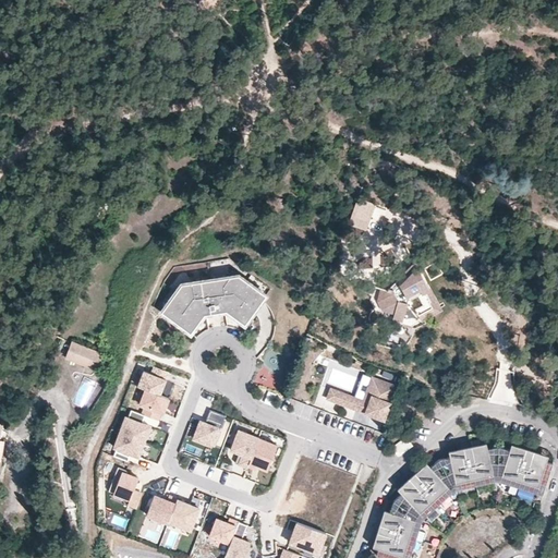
[(373,206),(359,201),(349,226),(364,231),(373,206)]
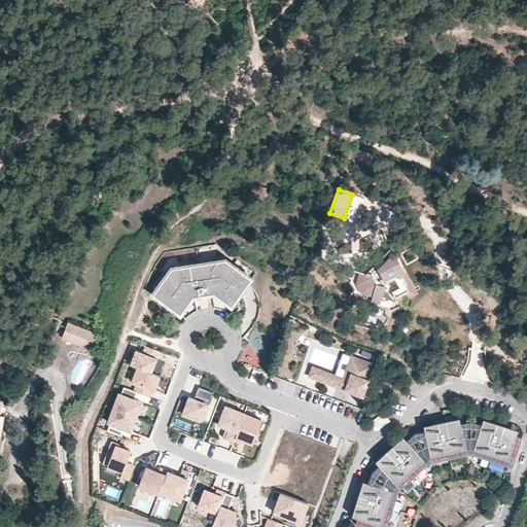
[(391,248),(375,265),(377,268),(372,273),(367,272),(365,274),(359,272),(356,284),(360,293),(372,296),(371,300),(372,301),(380,303),(381,297),(386,282),(394,278),(399,287),(391,291),(397,302),(416,291),(410,282),(408,283),(402,274),(405,272),(391,248)]
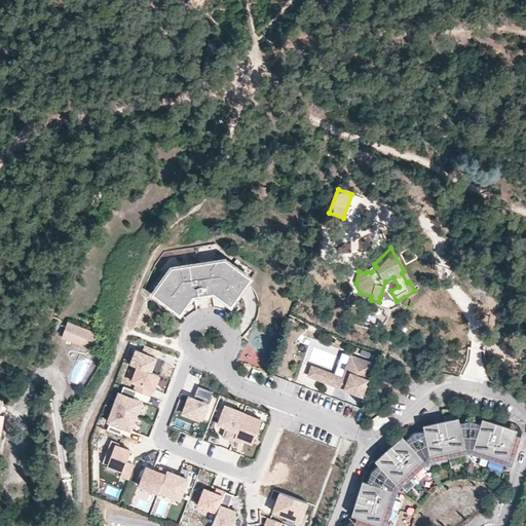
[(230,305),(251,276),(224,258),(171,266),(151,292),(179,312),(192,295),(213,292),(230,305)]
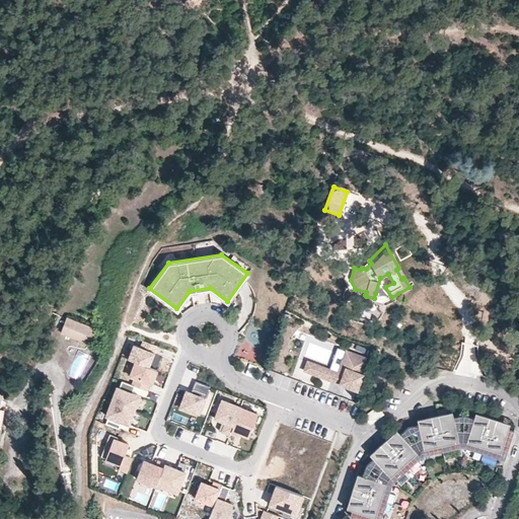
[(66,317),(61,332),(88,343),(94,327),(66,317)]
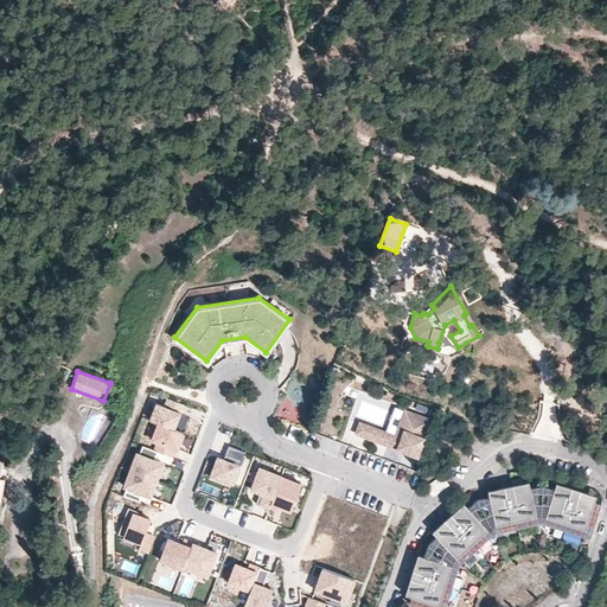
[(159,423),(174,429),(184,404),(167,398),(165,407),(157,403),(151,420),(159,423)]
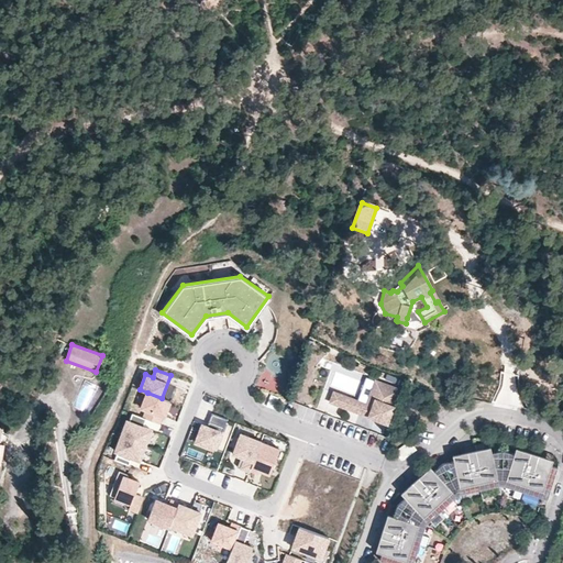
[(261,385),(279,389),(282,376),(264,372),(261,385)]
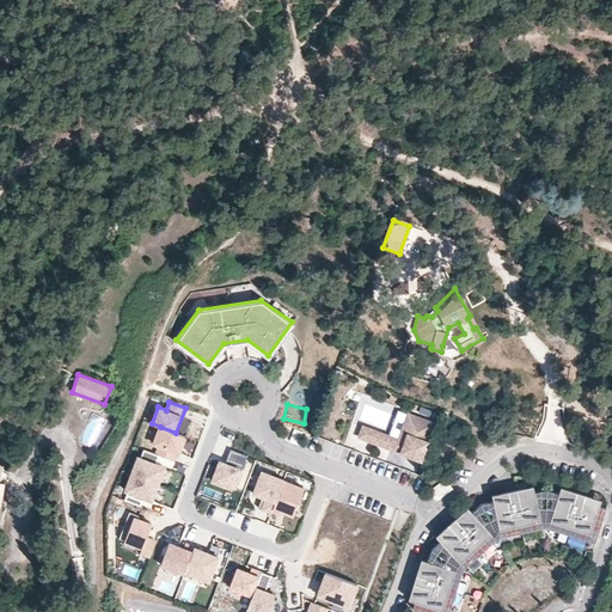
[(401,451),(420,458),(433,422),(408,414),(398,439),(362,426),(359,435),(396,450),(398,446),(402,447),(401,451)]
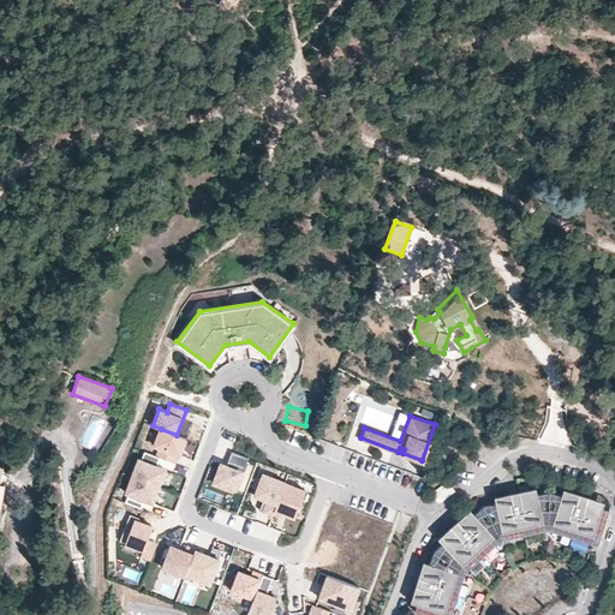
[(177,435),(161,429),(154,446),(161,448),(159,457),(160,457),(173,463),(177,454),(180,454),(186,439),(177,435)]
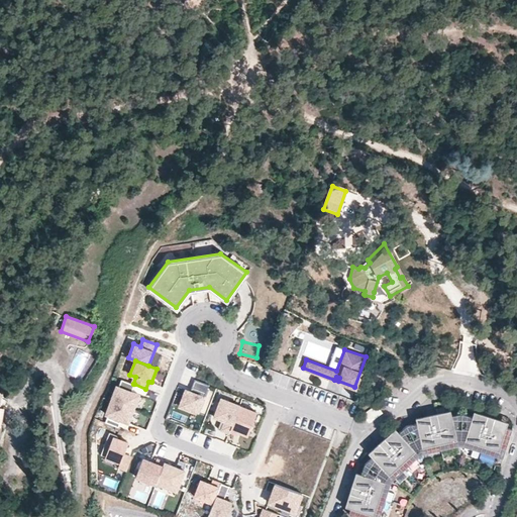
[(251,376),(255,366),(248,363),(244,373),(251,376)]
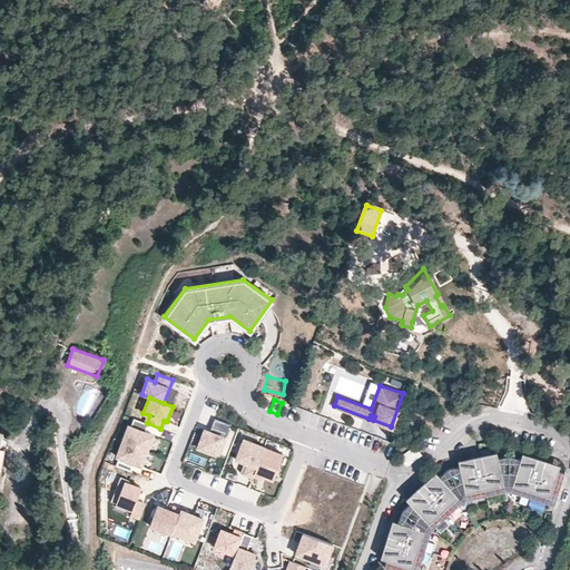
[(128,424),(123,440),(147,450),(153,434),(145,431),(148,423),(147,423),(134,418),(131,425),(128,424)]
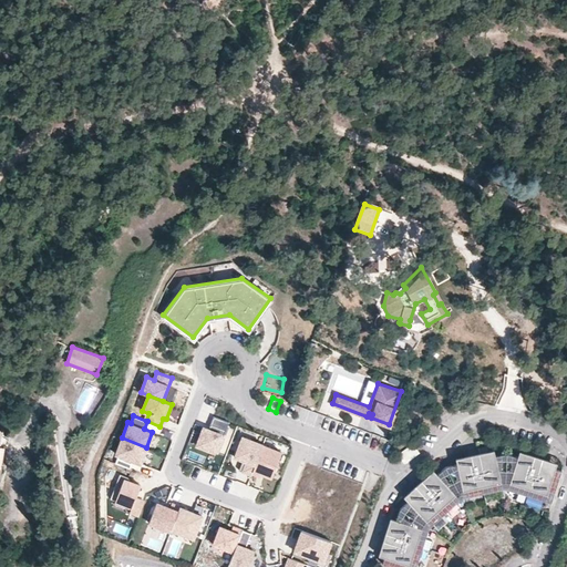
[(229,423),(214,416),(208,430),(204,428),(197,445),(217,454),(229,423)]
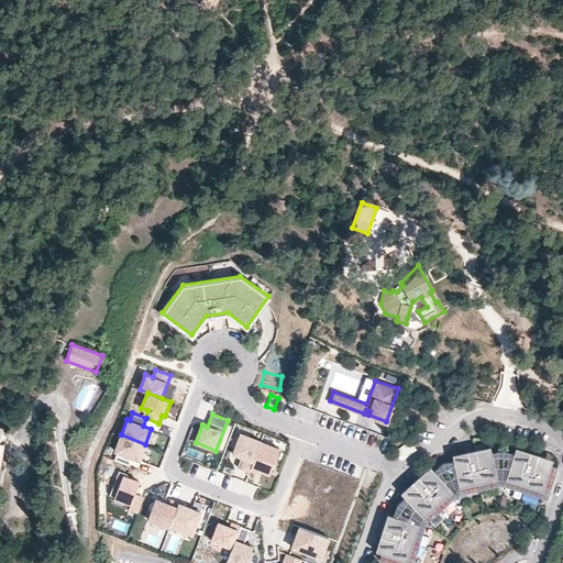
[(250,470),(261,442),(261,441),(241,433),(233,453),(241,456),(236,466),(249,471),(250,470)]
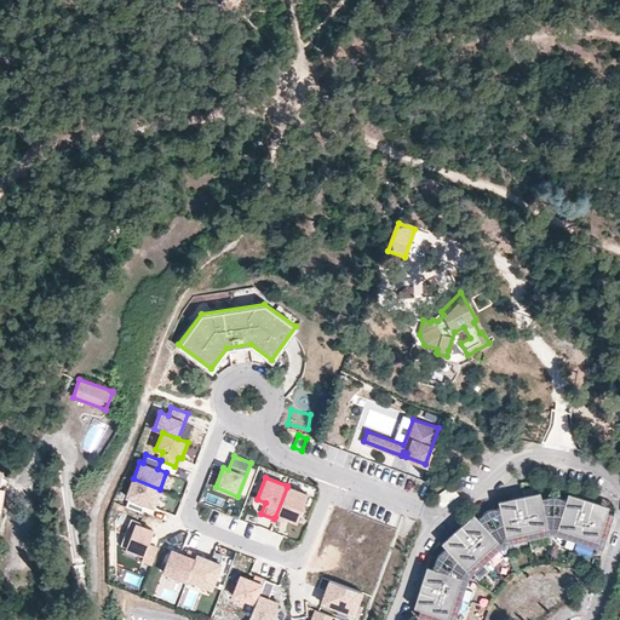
[(154,506),(160,489),(133,478),(126,495),(130,497),(126,505),(142,511),(144,503),(154,506)]
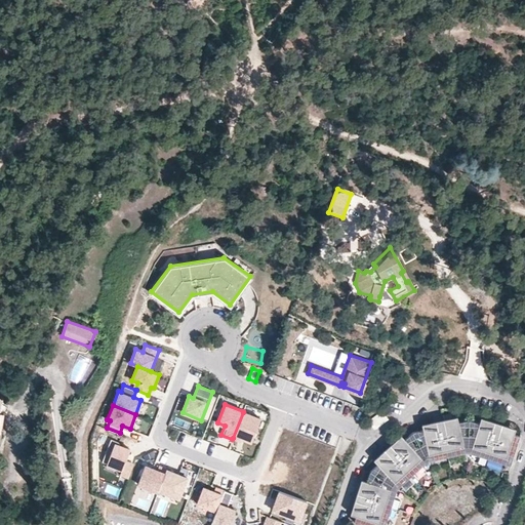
[(243,412),(233,438),(241,441),(242,439),(251,442),(260,419),(243,412)]
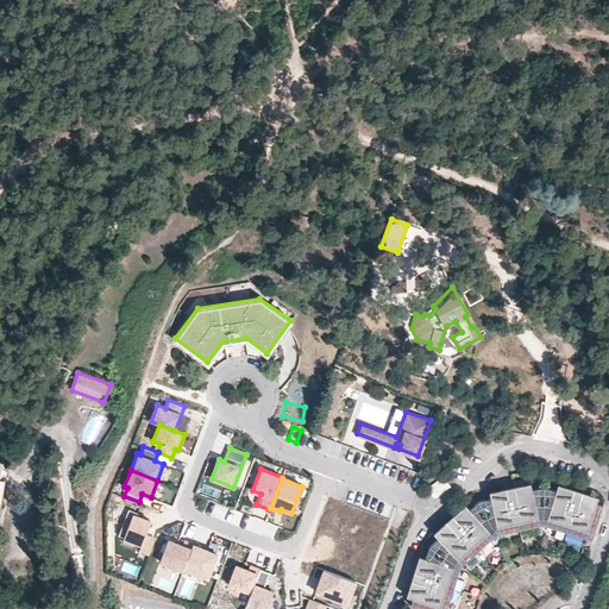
[(444,478),(429,489),(433,495),(438,494),(443,493),(446,490),(449,488),(450,487),(444,478)]
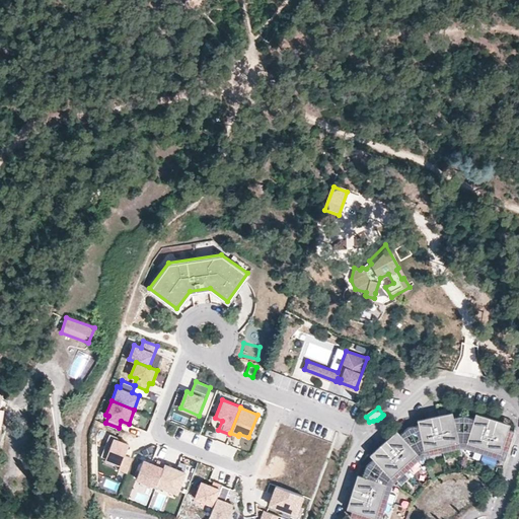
[(506,460),(515,432),(464,416),(409,428),(367,466),(351,516),(359,518),(381,518),(393,483),(423,455),(463,447),(506,460)]
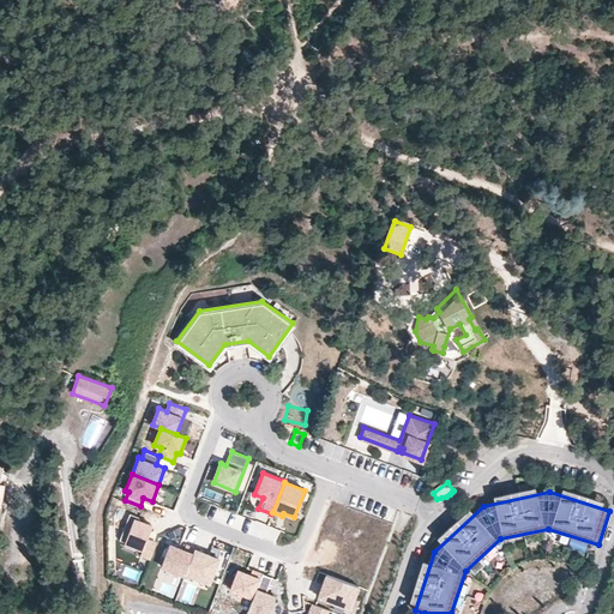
[(143,554),(154,558),(160,543),(150,540),(156,527),(142,521),(143,517),(133,513),(124,540),(145,549),(143,554)]
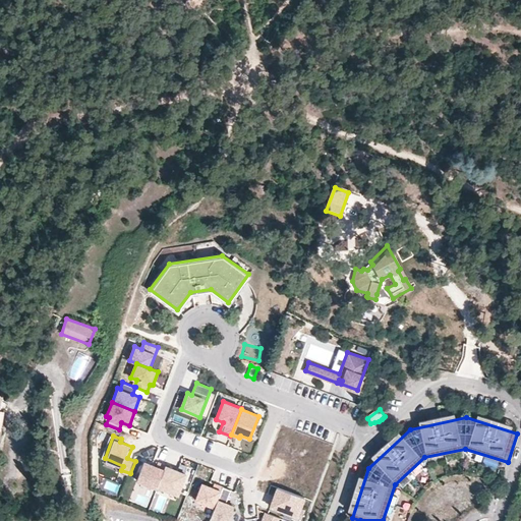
[(167,467),(168,466),(160,463),(159,468),(146,463),(138,481),(159,488),(159,487),(167,467)]
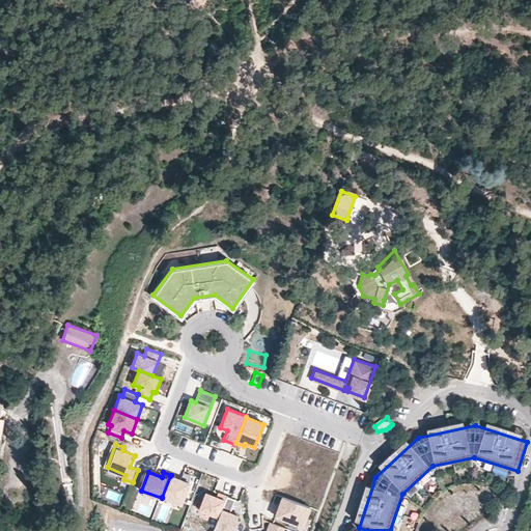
[(192,484),(170,476),(162,497),(184,505),(192,484)]
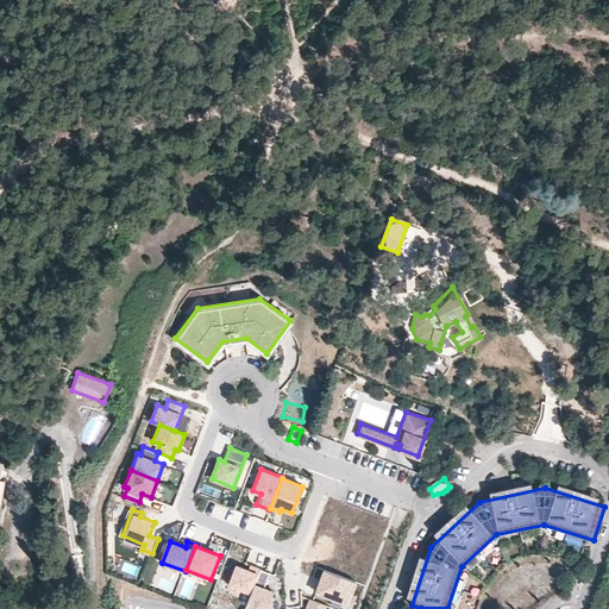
[(252,595),(263,571),(252,566),(250,571),(238,566),(231,586),(252,595)]
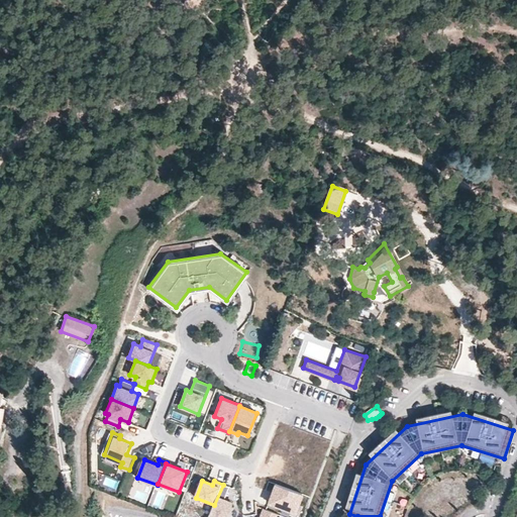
[(231,488),(223,485),(214,505),(209,516),(228,516),(234,504),(226,501),(231,488)]
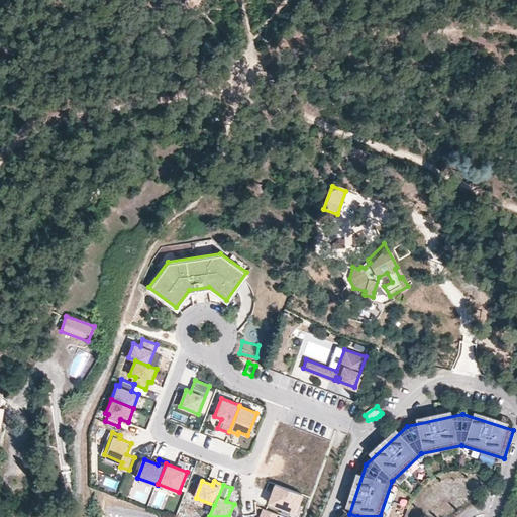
[(302,495),(276,485),(272,493),(275,495),(274,498),(271,497),(268,504),(294,514),(302,495)]
